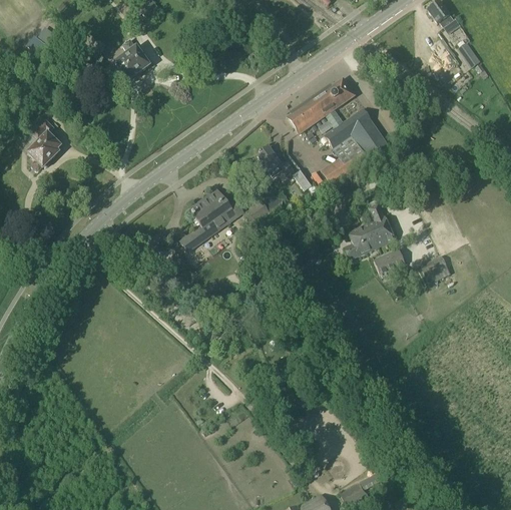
[(148,2),(146,0),(142,0),(136,4),(148,21),(161,11),(153,0),(151,0),(148,2)]
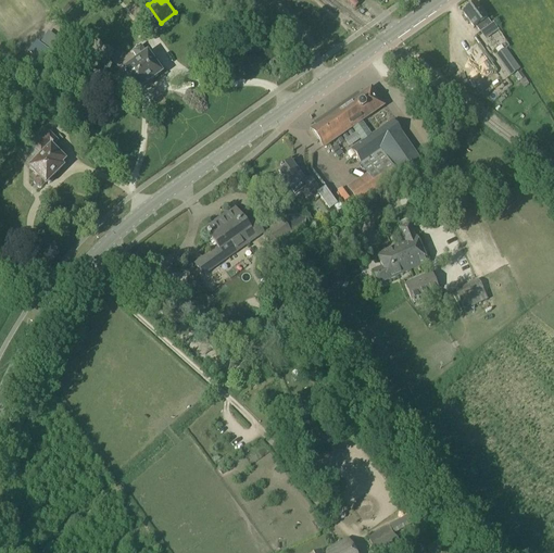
[(494,26),(492,22),(478,2),(465,11),(475,26),(478,24),(481,29),(488,25),(491,29),(494,26)]
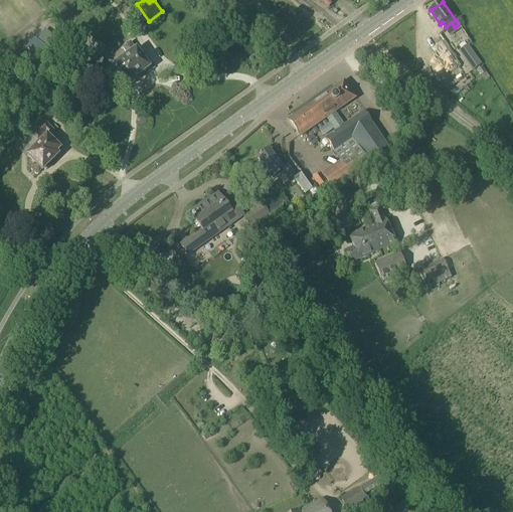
[(129,17),(136,27),(143,21),(136,12),(129,17)]
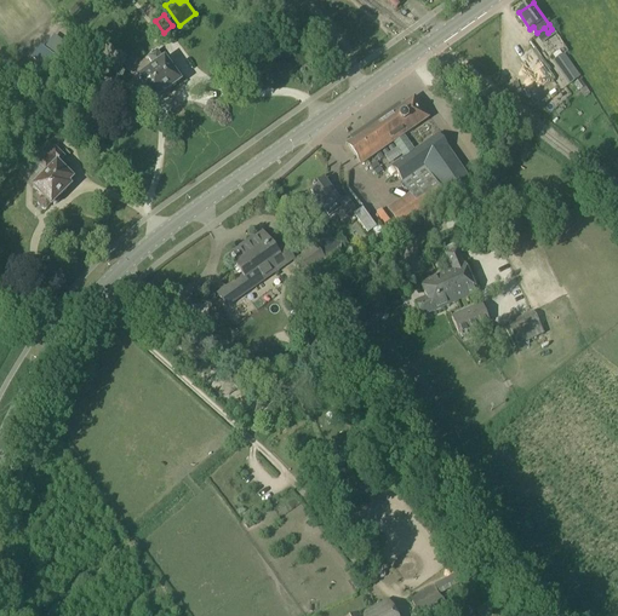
[(571,42),(559,51),(576,74),(589,64),(571,42)]
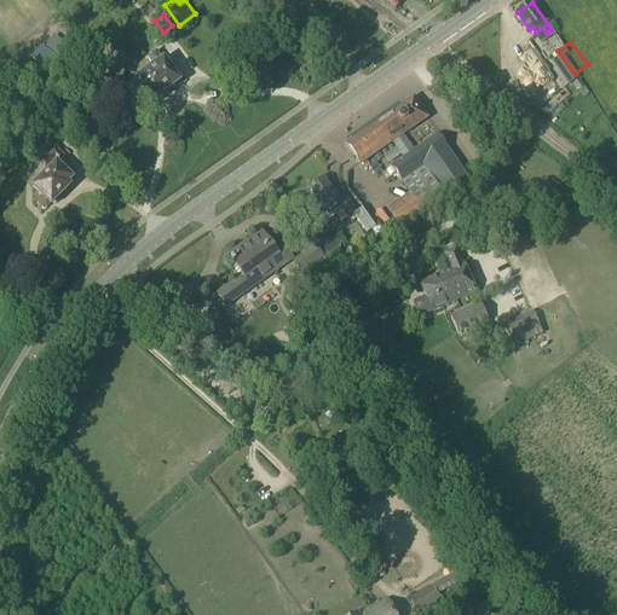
[(154,65),(139,75),(148,86),(142,91),(148,99),(154,96),(155,97),(161,98),(167,93),(167,88),(180,79),(165,57),(160,51),(160,50),(148,58),(154,65)]
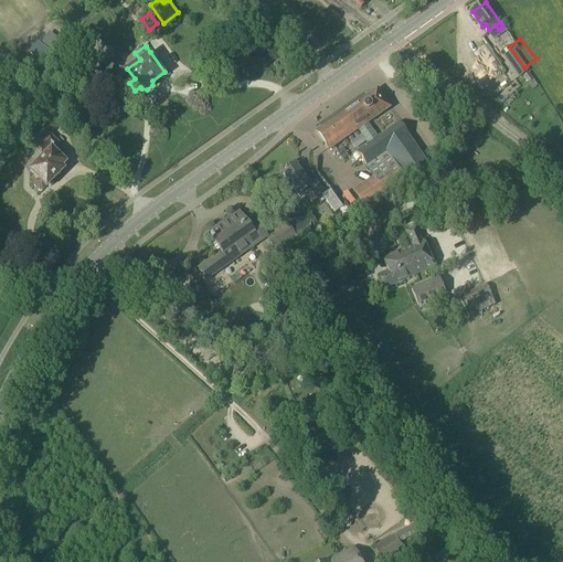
[(500,89),(505,95),(521,81),(516,75),(500,89)]
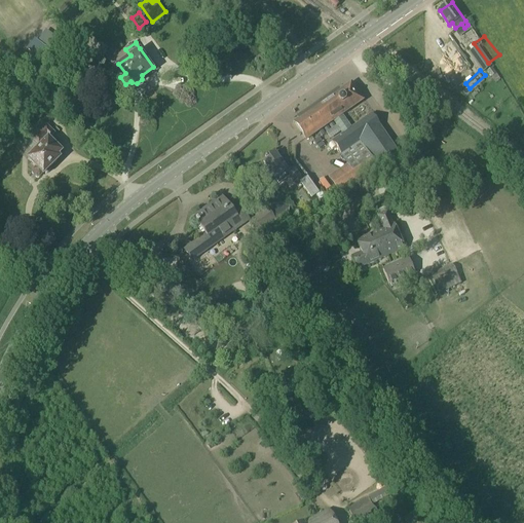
[(352,81),(296,120),(307,137),(334,118),(343,132),(334,139),(342,152),(341,153),(350,165),(331,178),(342,194),(380,169),(378,164),(400,150),(373,112),(352,125),(343,112),(364,98),(352,81)]
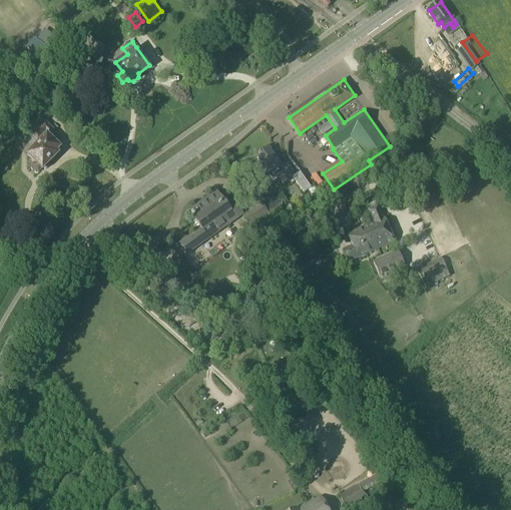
[(27,139),(34,147),(28,153),(35,160),(32,163),(31,166),(36,171),(40,170),(42,167),(43,168),(58,152),(56,150),(60,146),(49,135),(55,128),(46,119),(45,119),(40,115),(27,128),(31,133),(30,133),(32,135),(27,139)]
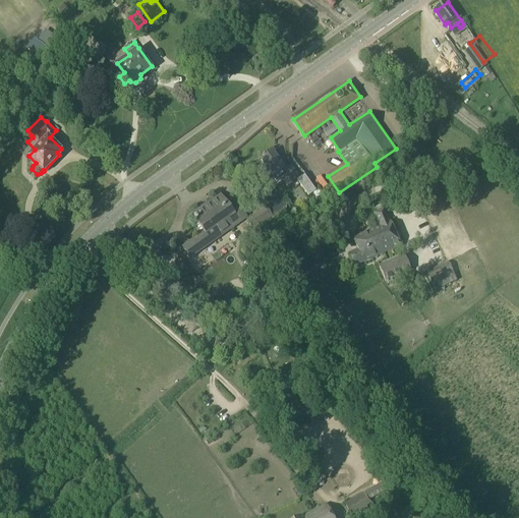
[(274,174),(285,167),(285,166),(274,150),(262,158),(266,164),(268,166),(262,170),(268,178),(274,174)]
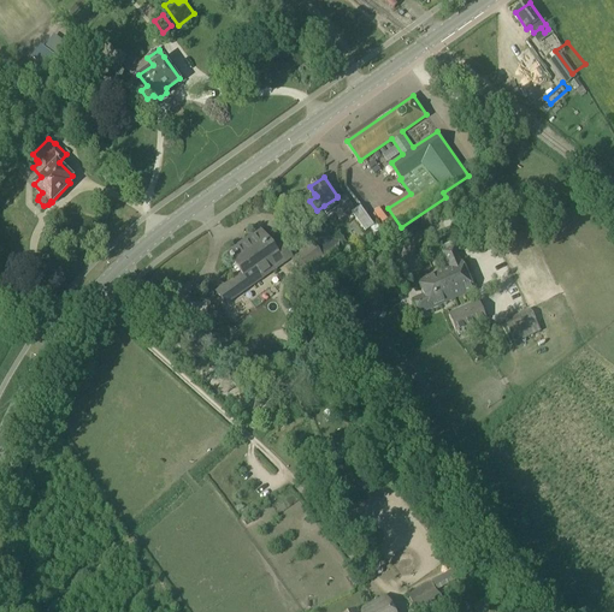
[(337,200),(341,203),(347,212),(355,207),(347,194),(338,198),(337,200)]
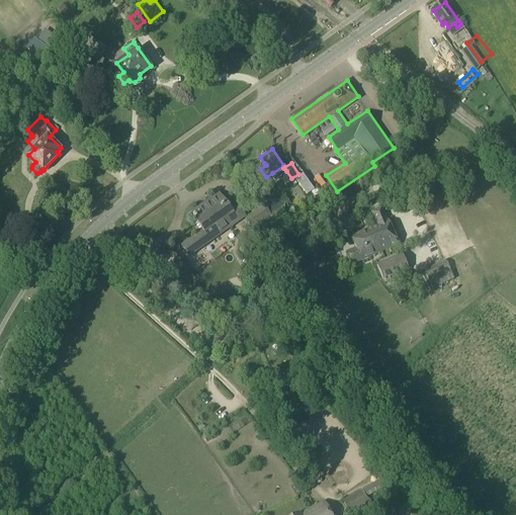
[(296,179),(309,195),(316,190),(304,174),(296,179)]
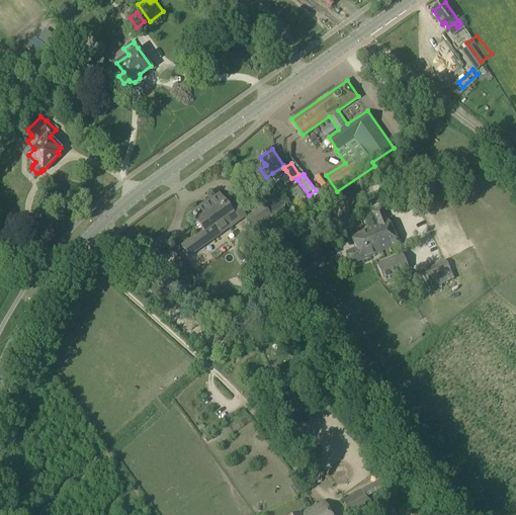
[(188,254),(204,243),(246,215),(240,206),(232,211),(220,193),(192,212),(204,230),(198,234),(190,239),(189,238),(184,241),(185,243),(182,245),(188,254)]
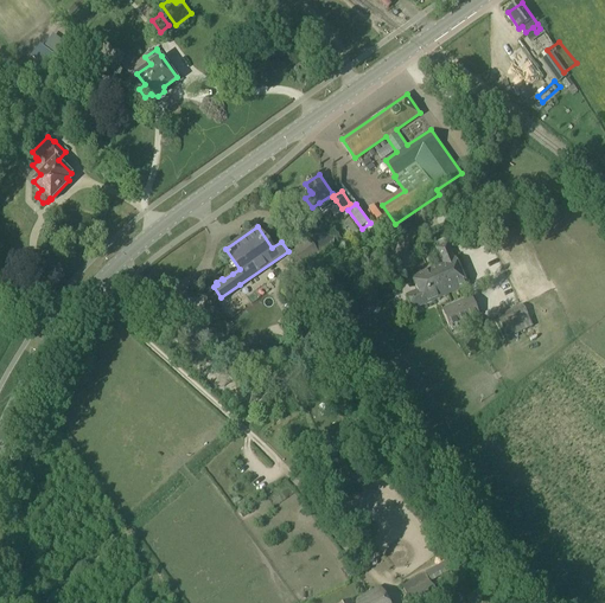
[(298,265),(319,250),(311,238),(290,254),(298,265)]
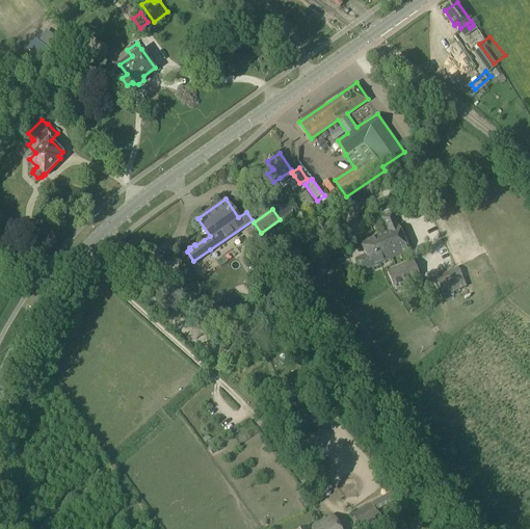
[(372,264),(411,249),(400,225),(395,211),(385,215),(390,229),(363,239),(367,252),(358,255),(363,268),(372,264)]
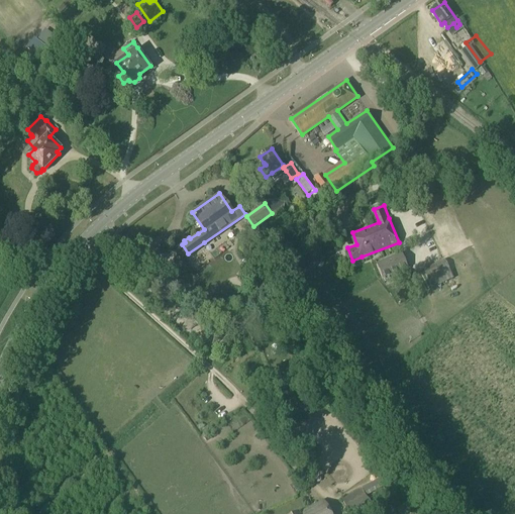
[(317,228),(333,221),(328,211),(312,218),(317,228)]
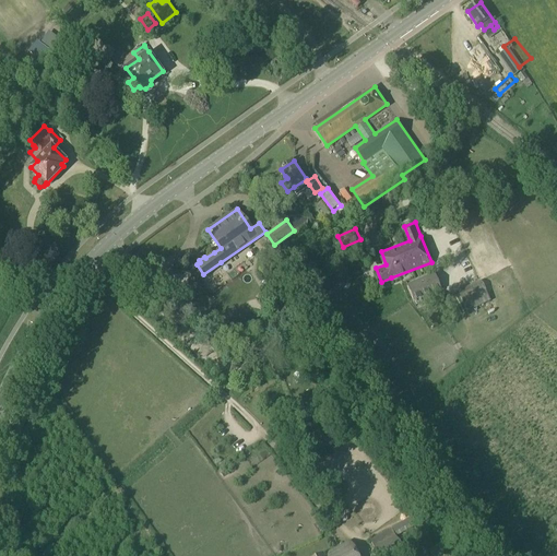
[(415,300),(442,288),(436,272),(407,284),(415,300)]
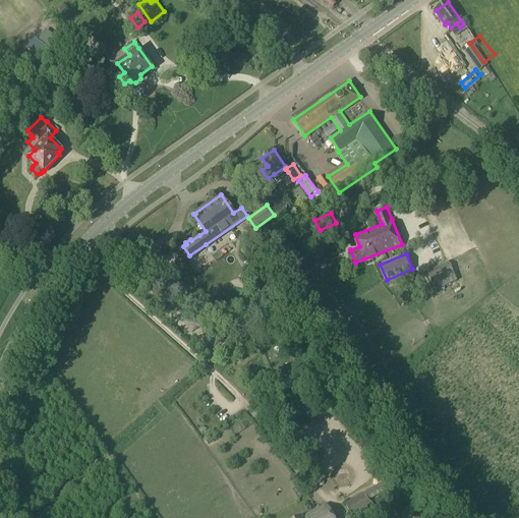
[(449,260),(427,270),(431,278),(434,277),(438,286),(456,278),(454,274),(455,273),(449,260)]
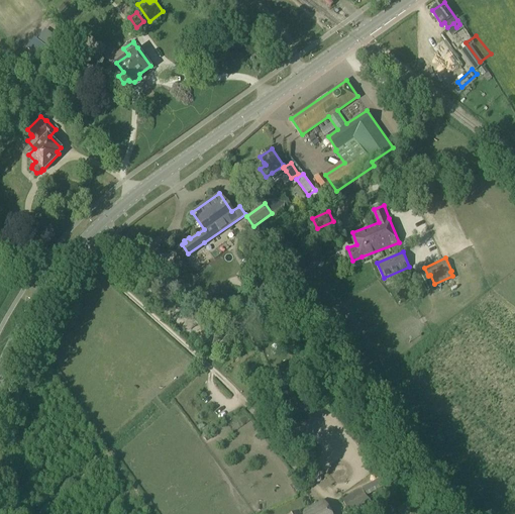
[(363,487),(343,498),(351,513),(359,513),(374,507),(400,493),(391,477),(386,480),(389,485),(368,496),(363,487)]
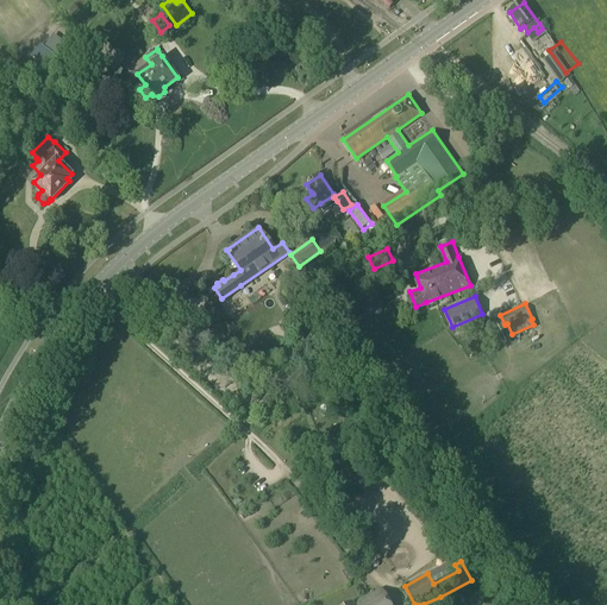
[(390,604),(382,587),(346,604),(390,604)]
